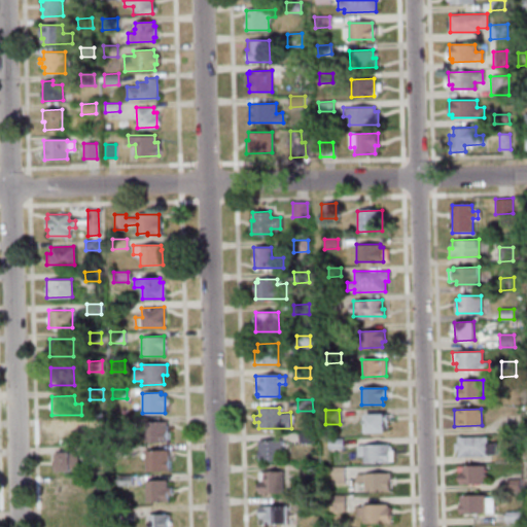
[(385,413),(385,431),(365,432),(365,413),(385,413)]
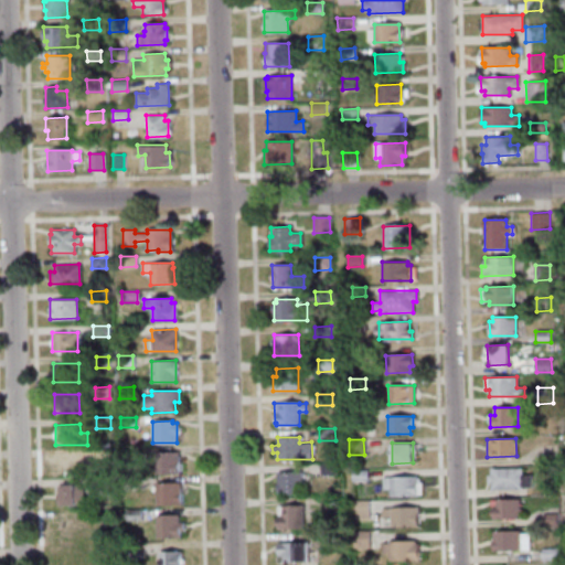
[(178,451),(178,473),(155,473),(155,451),(178,451)]
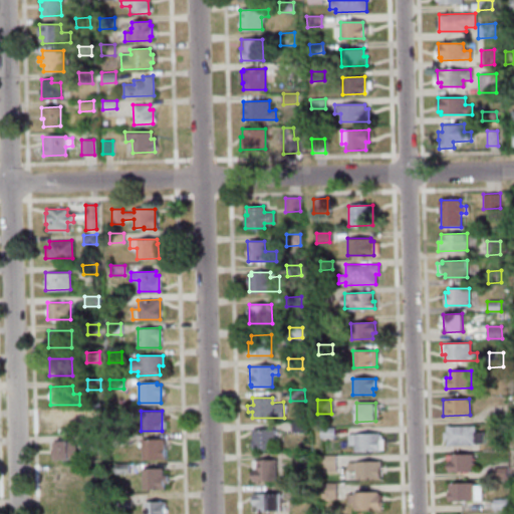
[(50,416),(73,415),(73,431),(50,432),(50,416)]
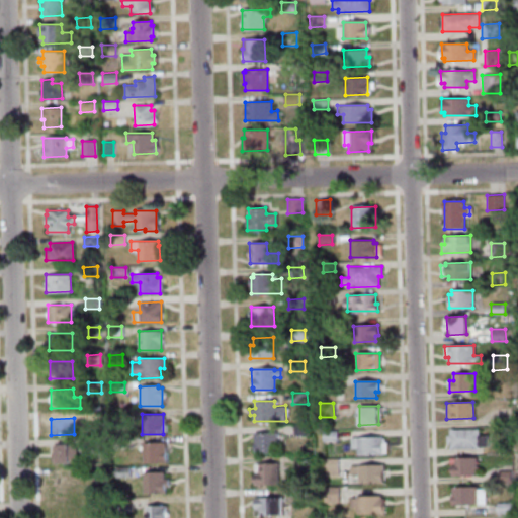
[(293,435),(293,424),(308,424),(308,434),(293,435)]
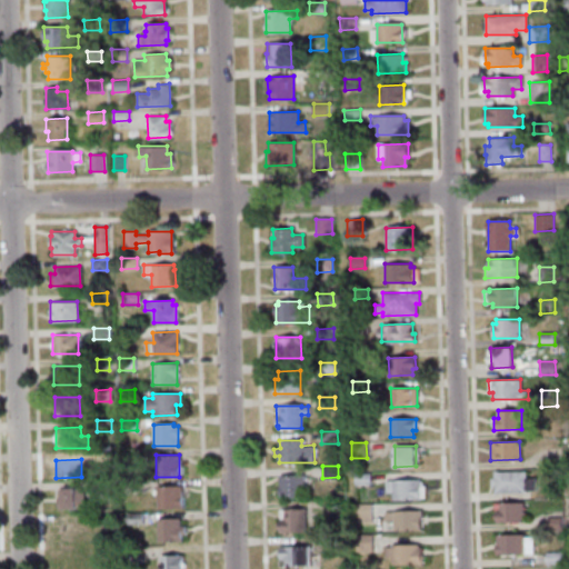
[(493,471),(526,471),(526,478),(536,478),(536,490),(526,490),(526,491),(495,492),(495,486),(491,486),(491,478),(495,478),(493,471)]
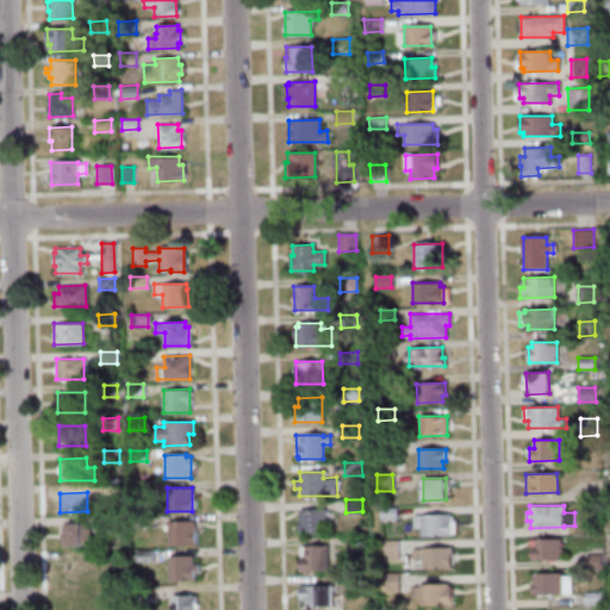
[(379,509),(396,508),(396,520),(380,520),(379,509)]
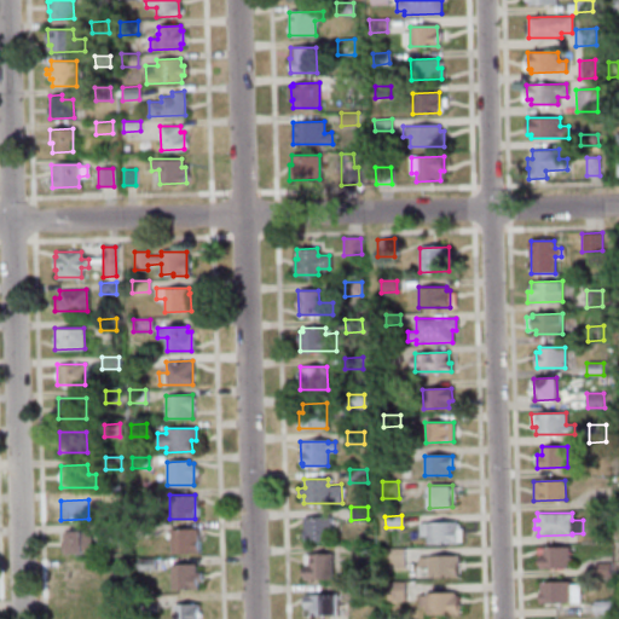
[(302,518),(329,518),(330,541),(304,541),(302,518)]
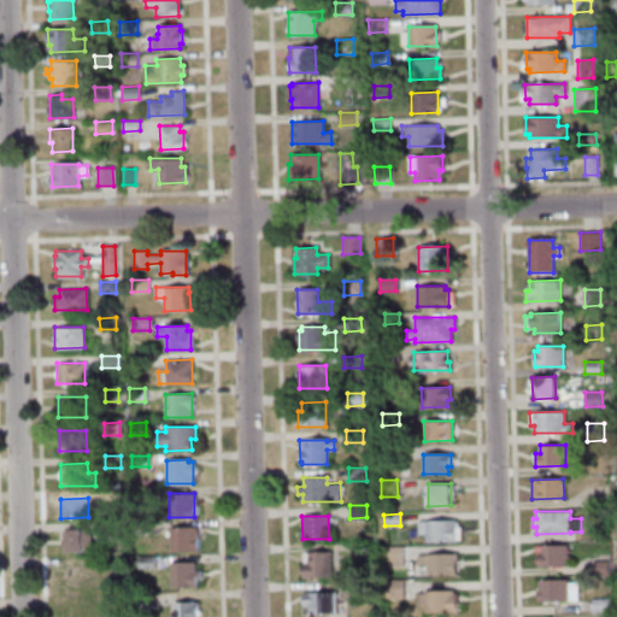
[(418,535),(417,521),(454,521),(456,527),(459,527),(460,539),(456,539),(456,541),(425,541),(425,534),(418,535)]
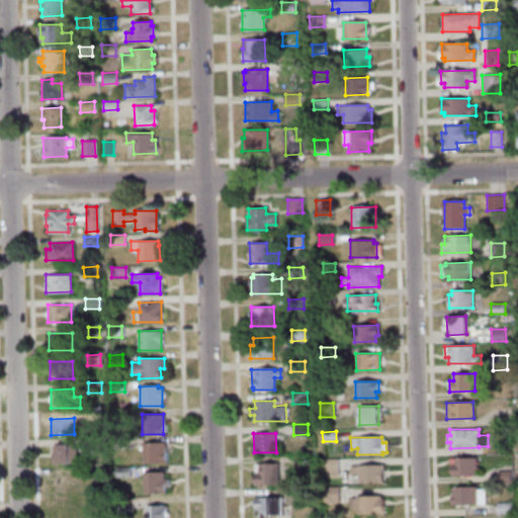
[(89,447),(89,439),(102,438),(102,447),(89,447)]
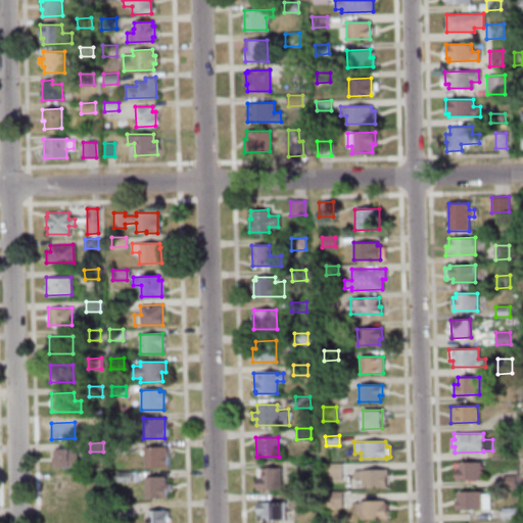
[(127,454),(112,454),(112,444),(127,444),(127,454)]
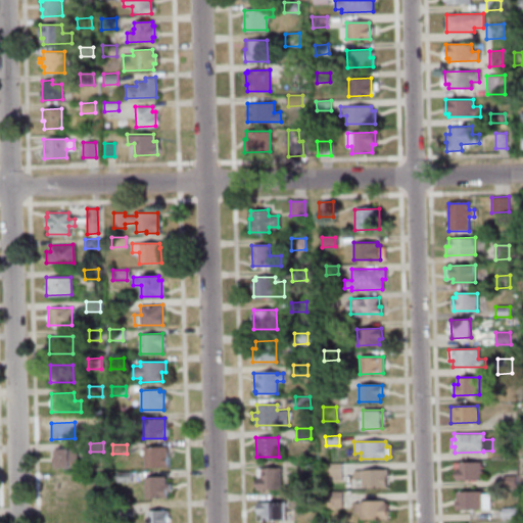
[(144,447),(167,446),(167,467),(144,467),(144,447)]
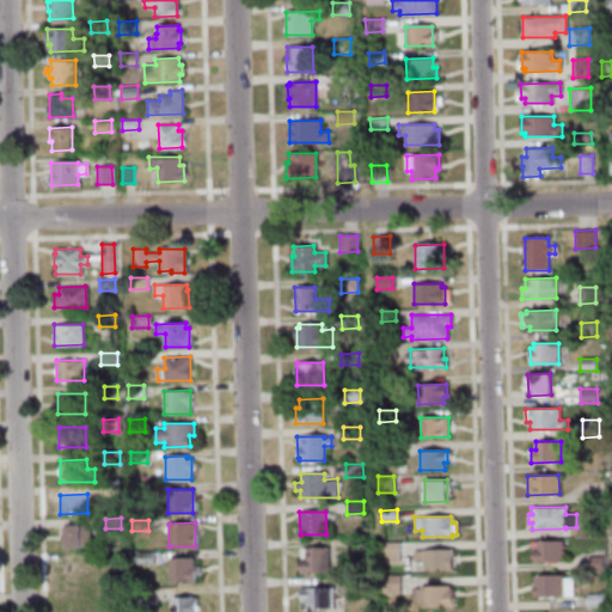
[(61,526),(66,526),(66,525),(79,525),(79,526),(90,526),(90,546),(61,546),(61,526)]
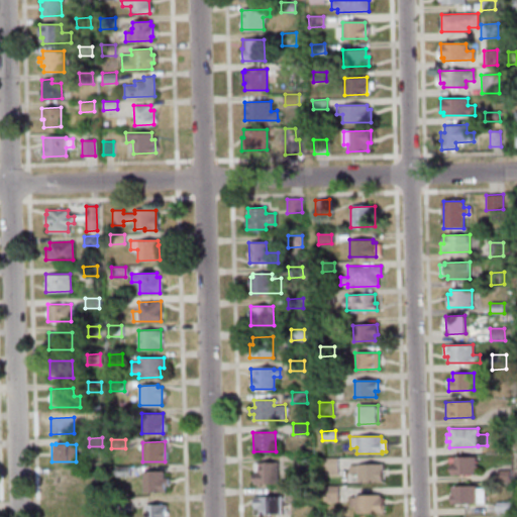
[(308,464),(294,466),(294,456),(308,455),(308,464)]
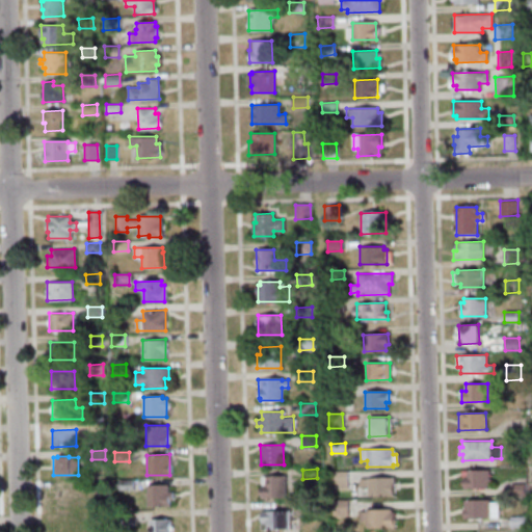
[(461,477),(461,471),(488,470),(488,487),(463,487),(463,477),(461,477)]
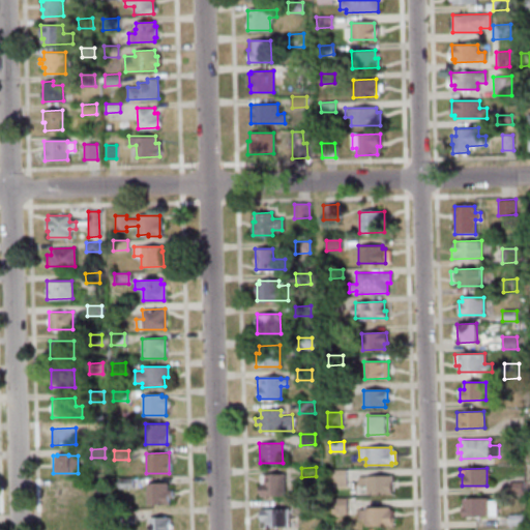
[(346,487),(332,487),(331,470),(345,469),(346,487)]
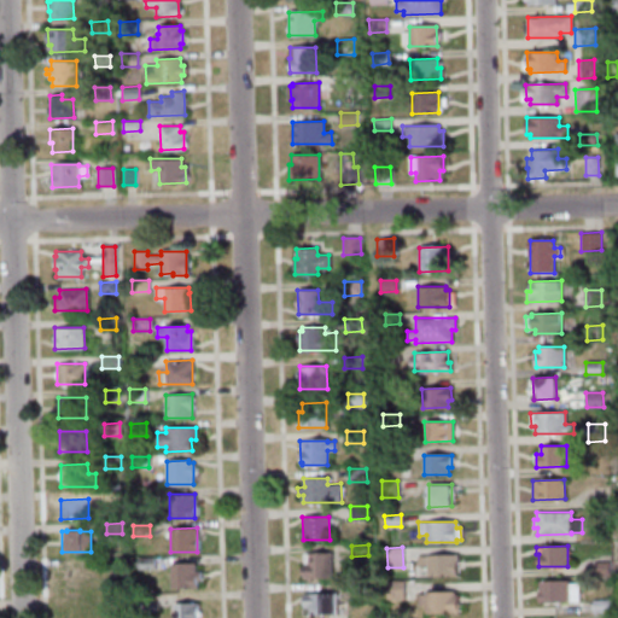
[(331,553),(331,578),(303,578),(303,553),(331,553)]
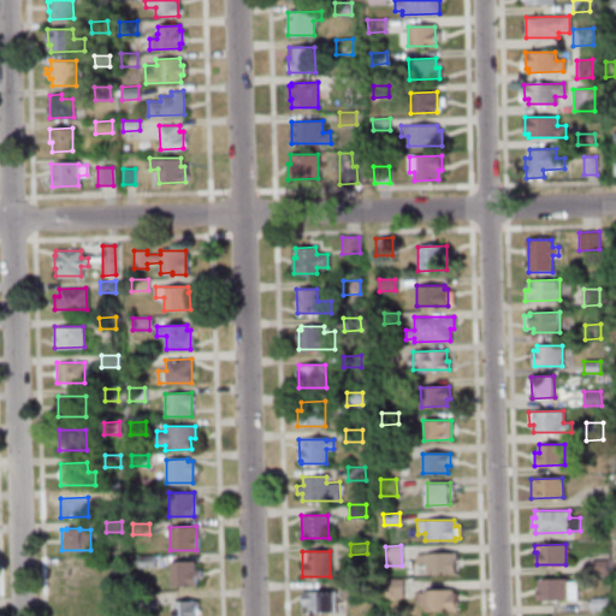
[(455,552),(456,573),(426,573),(426,563),(415,564),(415,555),(425,555),(425,554),(455,552)]
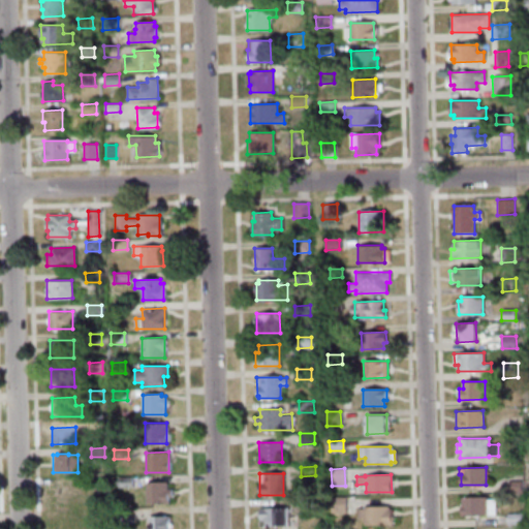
[(131,487),(118,487),(117,477),(131,476),(131,487)]
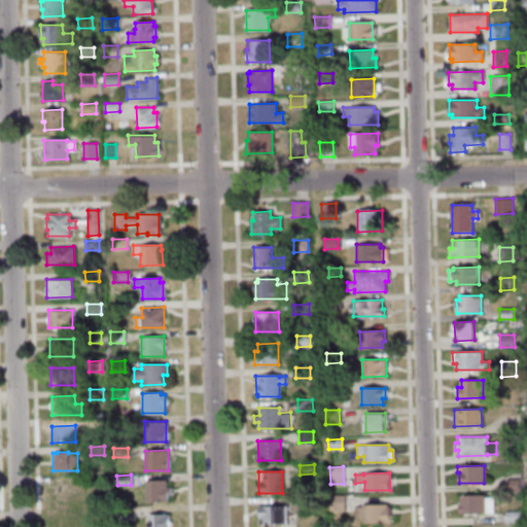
[(504,480),(521,480),(521,490),(504,490),(504,480)]
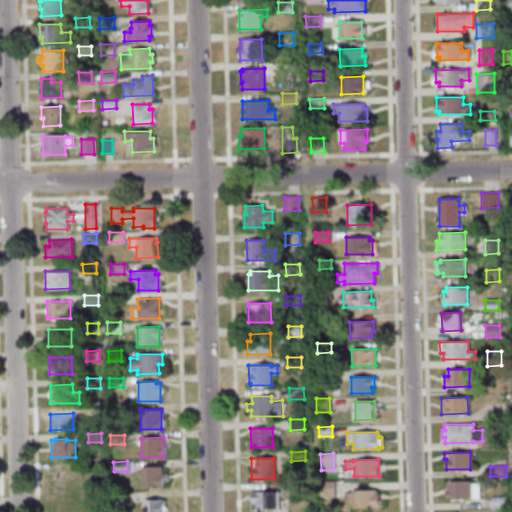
[(160,467),(160,474),(166,474),(166,481),(163,481),(163,487),(141,487),(140,467),(160,467)]
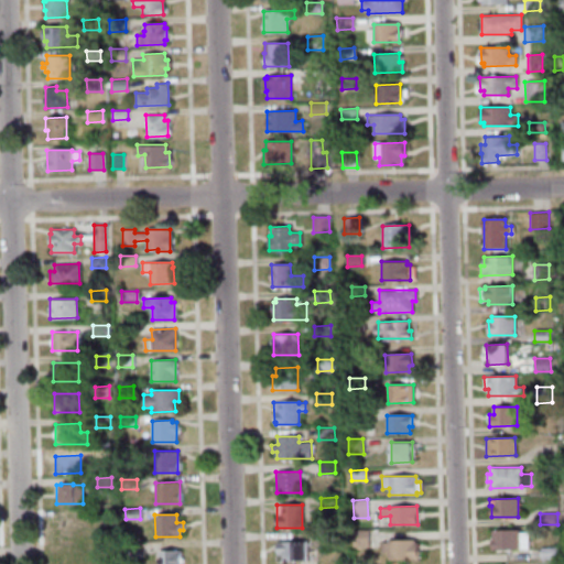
[(82,517),(82,534),(57,535),(57,517),(82,517)]
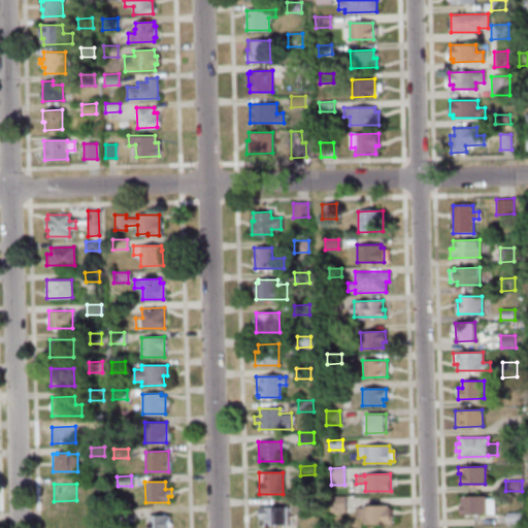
[(330,512),(329,497),(344,496),(344,510),(330,512)]
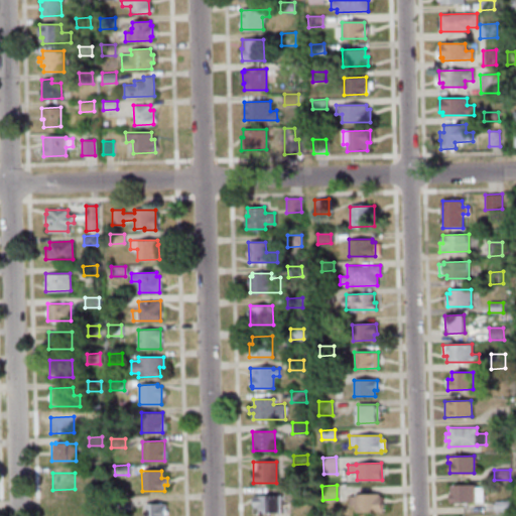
[(483,502),(450,503),(449,485),(474,485),(475,487),(482,487),(483,502)]
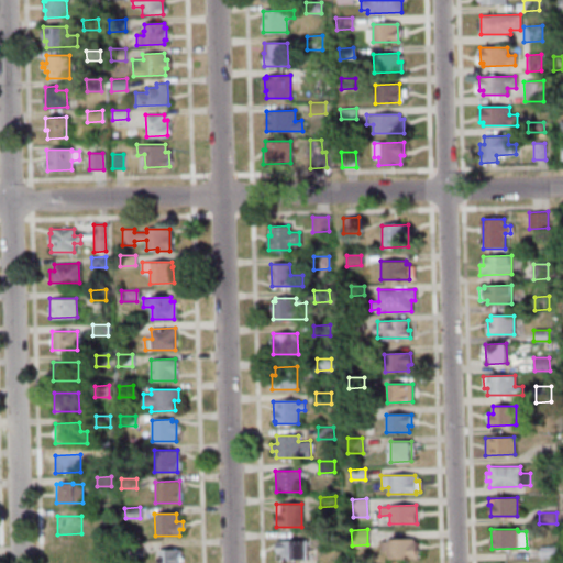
[(387,539),(414,539),(414,542),(416,542),(417,558),(387,559),(387,539)]
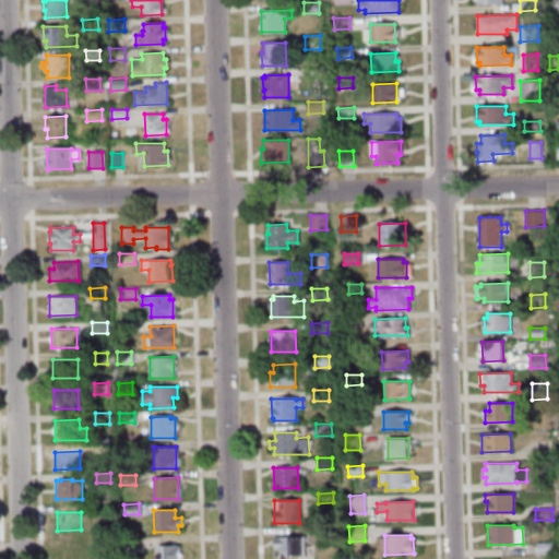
[(121,551),(121,537),(137,537),(138,551),(121,551)]
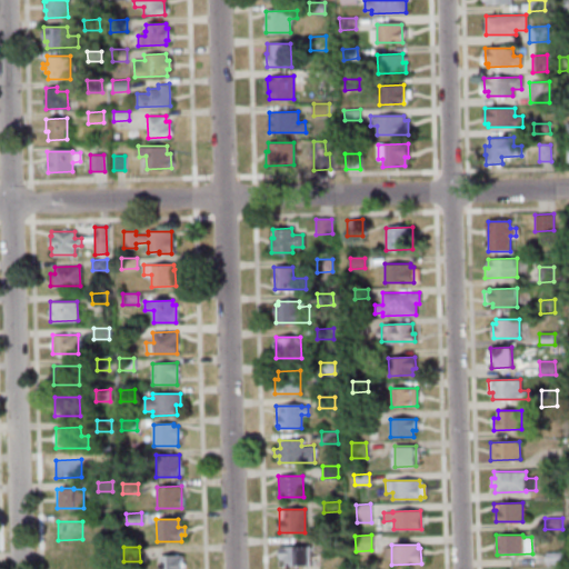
[(279,560),(279,547),(308,547),(308,565),(282,565),(282,560),(279,560)]
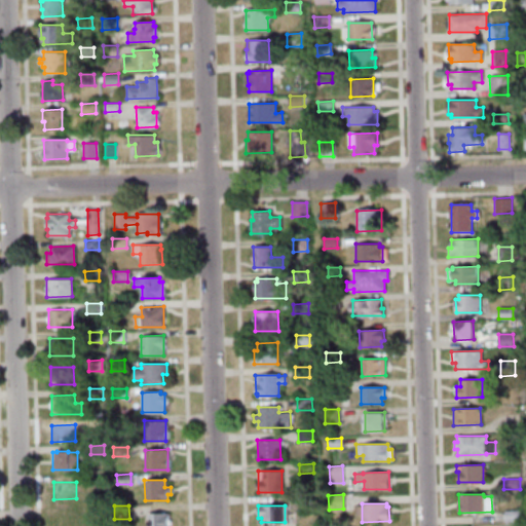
[(503,511),(518,511),(519,521),(504,521),(503,511)]
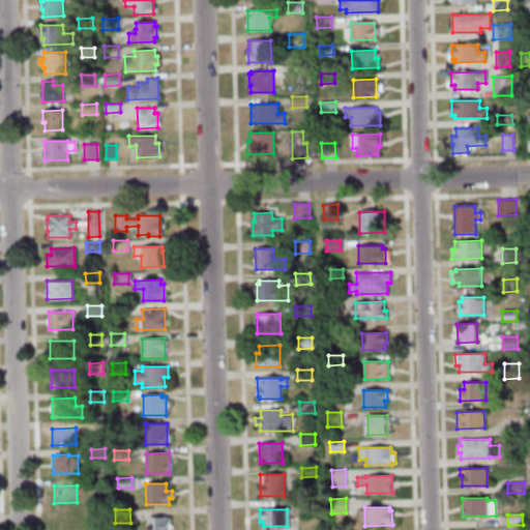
[(148,529),(148,518),(169,517),(169,529),(148,529)]
